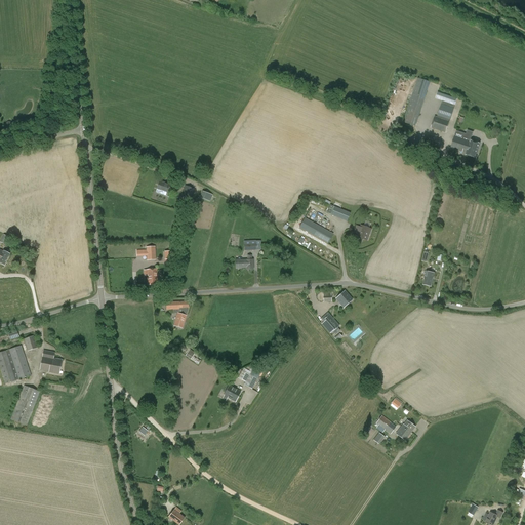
[(455,106),(457,99),(438,92),(436,98),(455,106)]
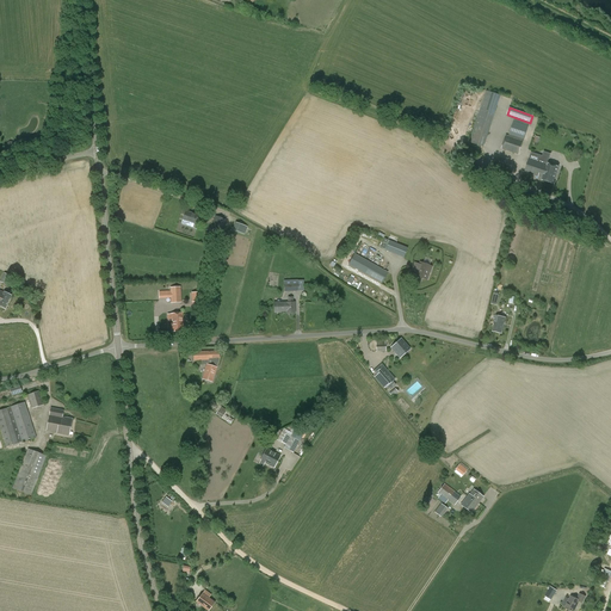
[(494,112),(481,109),(474,131),(487,136),(494,112)]
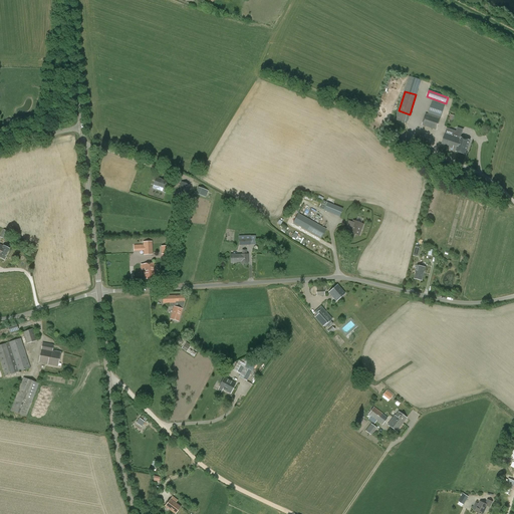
[(432,102),(428,114),(426,113),(422,125),(437,131),(441,118),(445,106),(432,102)]
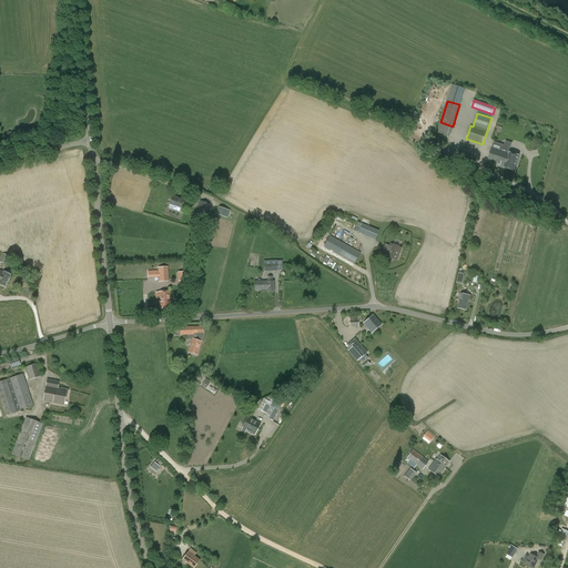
[(514,171),(519,155),(508,152),(508,150),(509,150),(510,145),(505,144),(504,146),(499,144),(498,149),(492,146),(487,161),(505,166),(504,168),(514,171)]
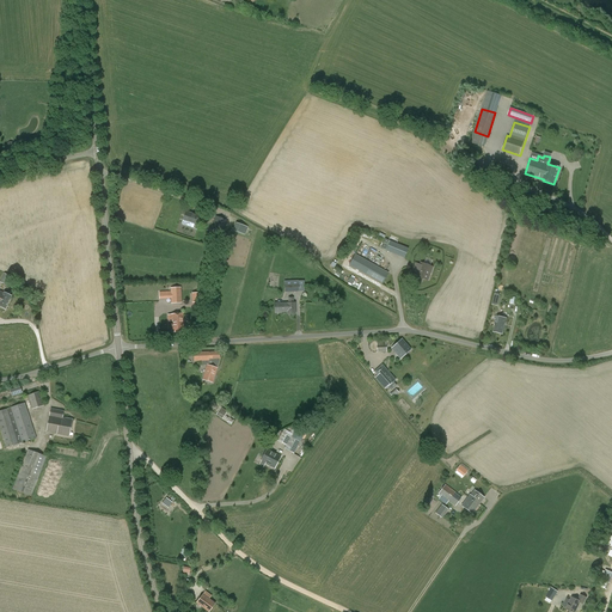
[(187,212),(183,221),(182,225),(193,228),(195,220),(201,222),(202,218),(197,216),(197,215),(187,212)]
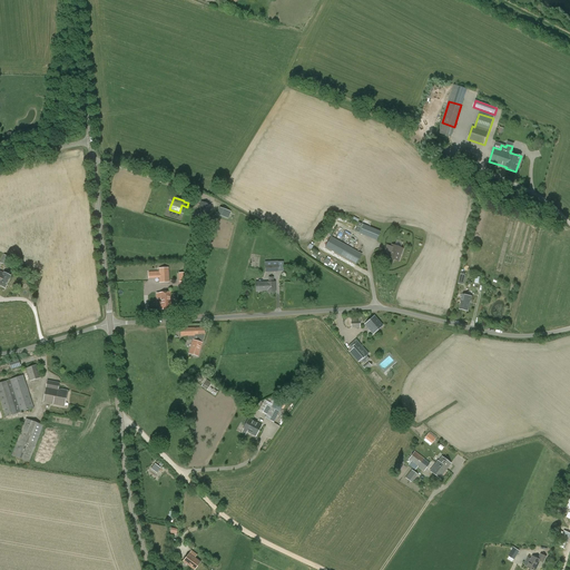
[(207,215),(210,205),(200,202),(196,212),(207,215)]
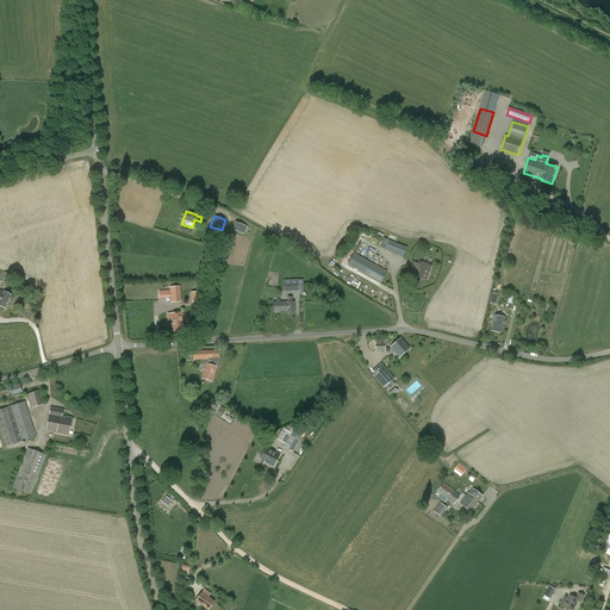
[(231,229),(244,234),(248,225),(235,221),(231,229)]
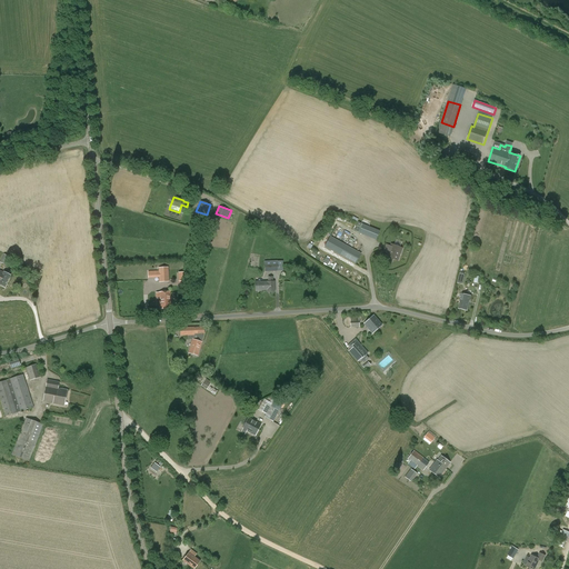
[(376,240),(380,231),(362,225),(359,233),(376,240)]
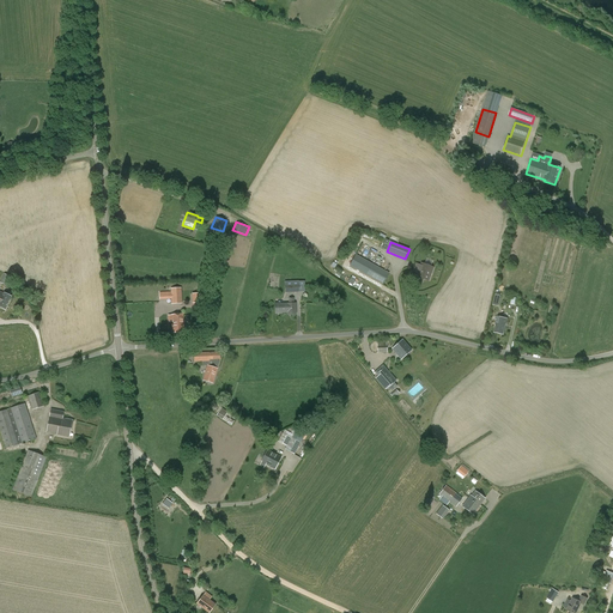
[(389,273),(356,255),(350,266),(381,284),(383,285),(389,273)]
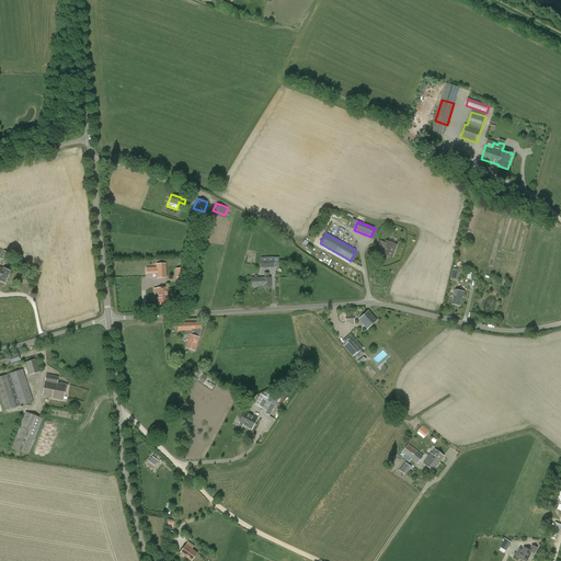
[(392,258),(397,245),(386,241),(380,253),(392,258)]
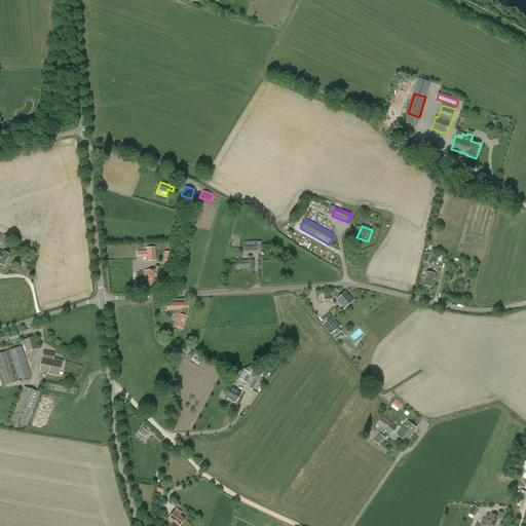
[(257,251),(257,245),(257,241),(245,241),(245,252),(257,251)]
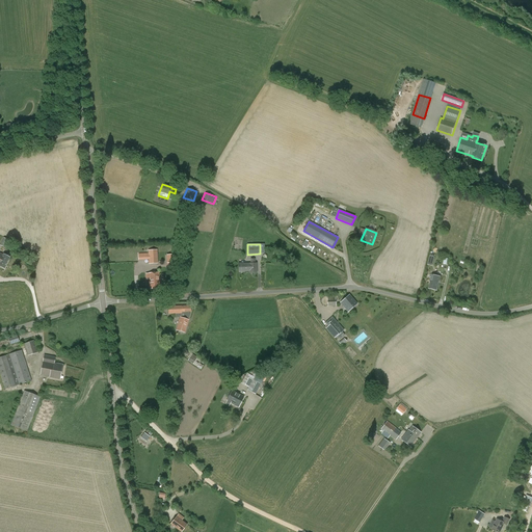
[(9,258),(1,254),(0,256),(0,266),(4,269),(9,258)]
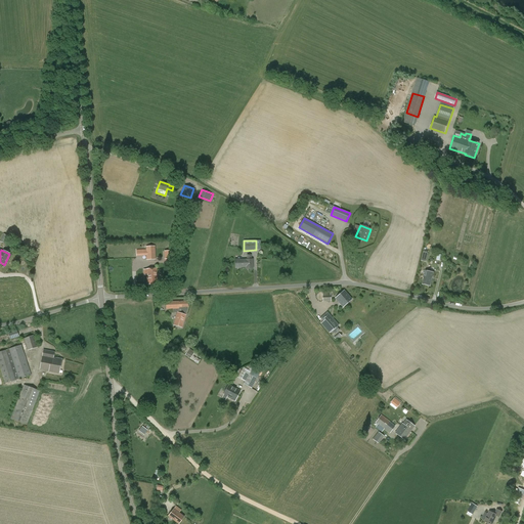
[(247,260),(239,260),(239,259),(234,259),(234,268),(241,268),(241,267),(246,267),(246,269),(253,269),(253,260),(251,260),(251,255),(247,255),(247,260)]
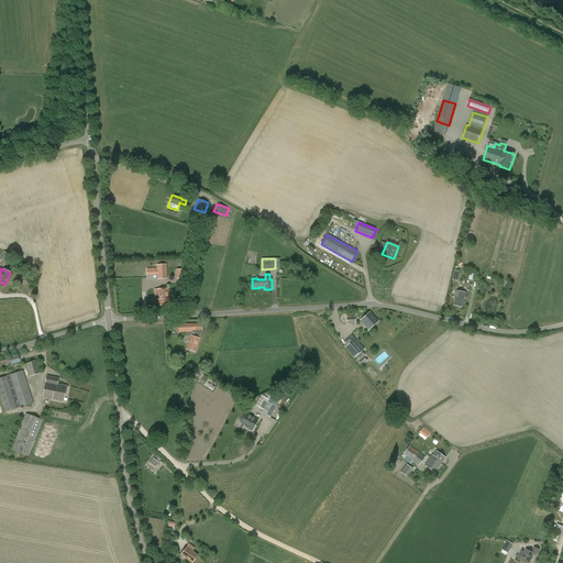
[(168,306),(168,290),(168,289),(158,289),(158,306),(168,306)]
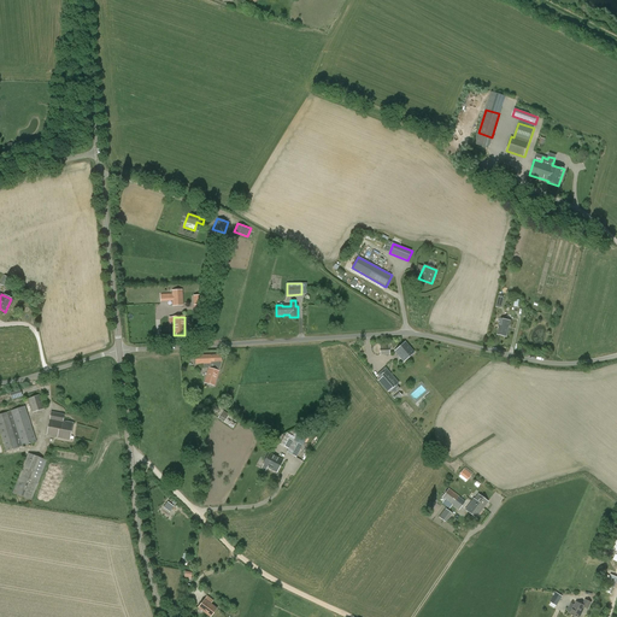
[(509,327),(510,322),(500,319),(498,328),(499,328),(498,335),(506,338),(509,327)]
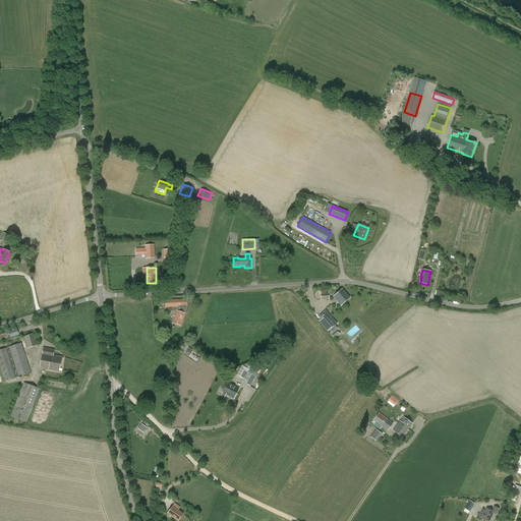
[(322,300),(329,299),(328,289),(321,289),(322,300)]
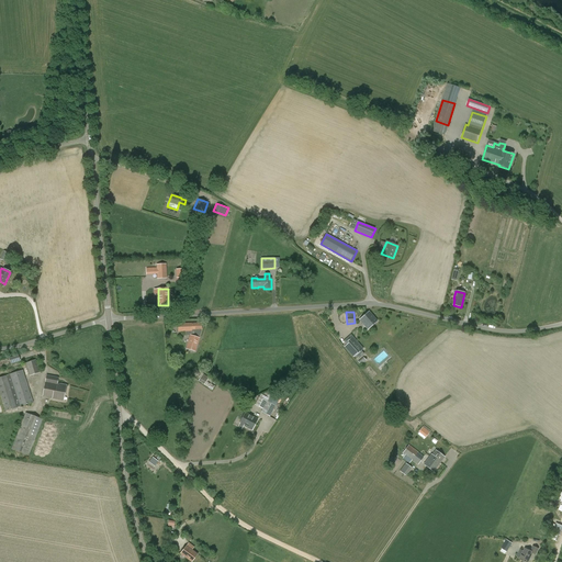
[(368,329),(377,322),(369,312),(359,321),(368,329)]
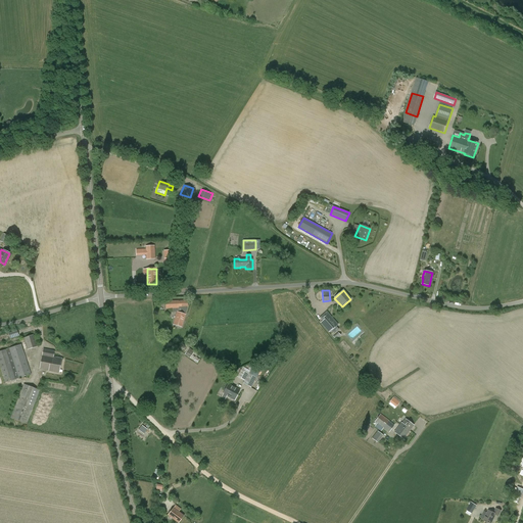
[(177,312),(185,315),(188,306),(188,300),(165,301),(165,310),(172,308),(179,308),(177,312)]
